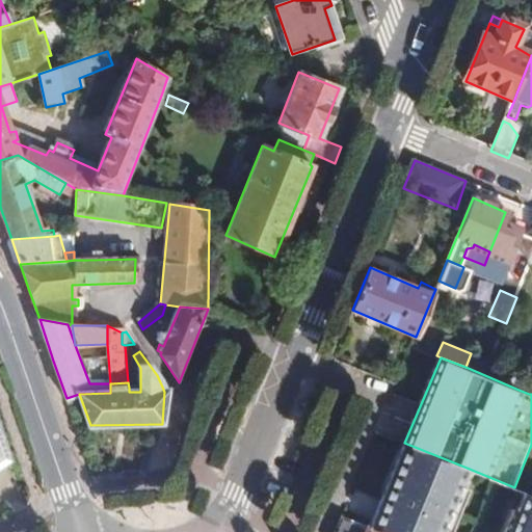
[(529,394),(531,387),(531,376),(526,374),(519,390),(529,394)]
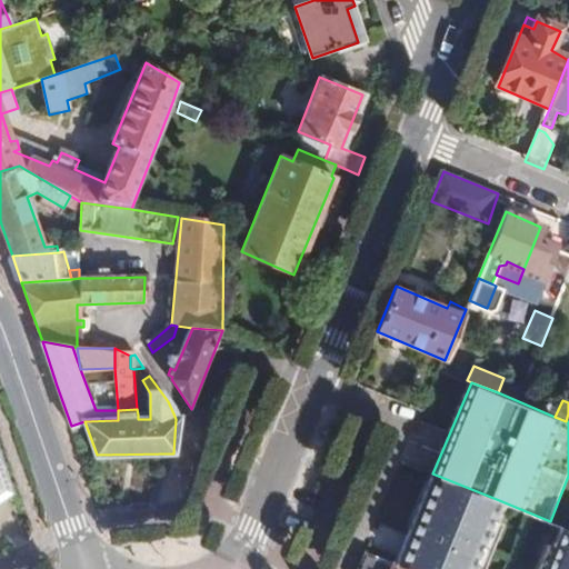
[(71,426),(76,437),(81,435),(78,423),(71,426)]
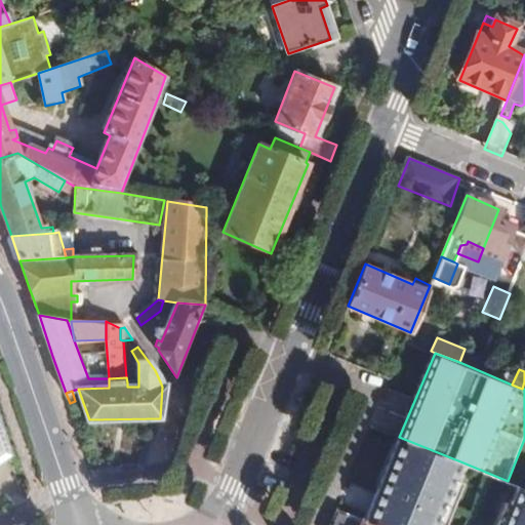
[(450,457),(399,437),(365,522),(373,524),(434,524),(460,461),(450,457)]
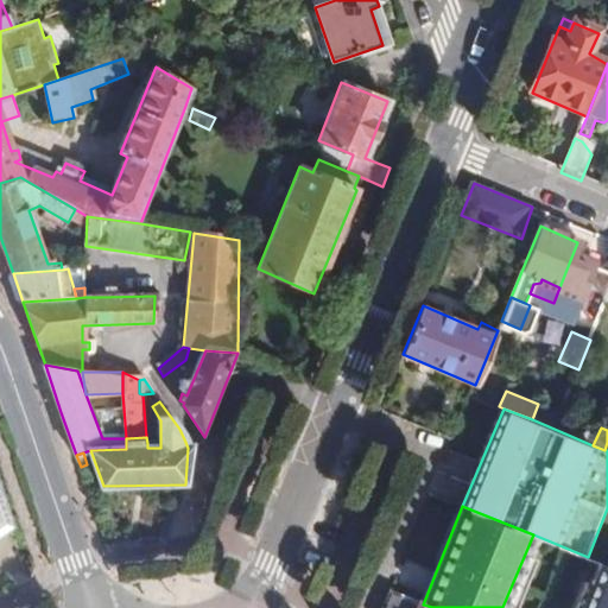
[(607,607),(607,564),(597,561),(577,607),(607,607)]
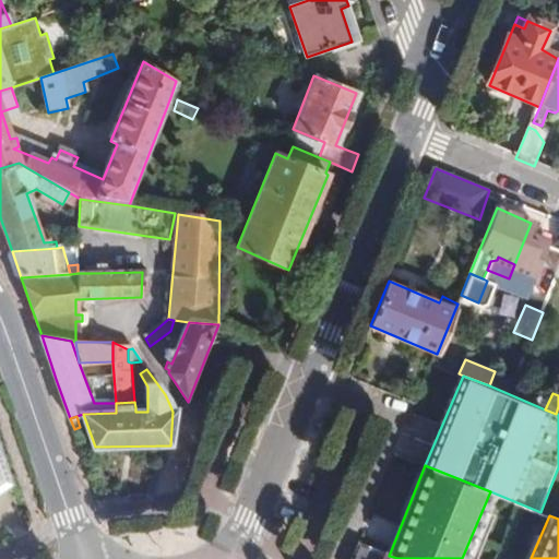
[(387,558),(389,556),(359,544),(352,558),(387,558)]
